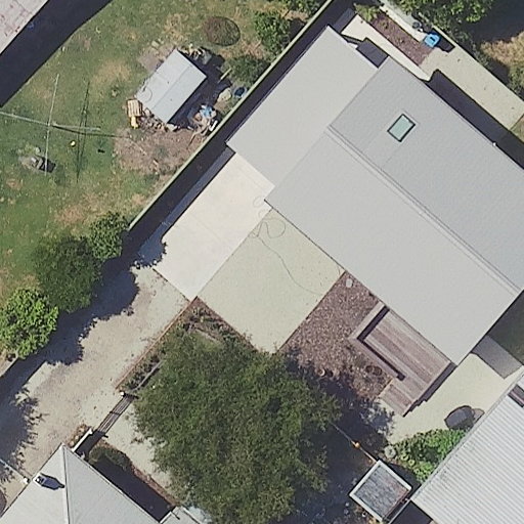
[(0,0),(0,52),(45,0),(0,0)]
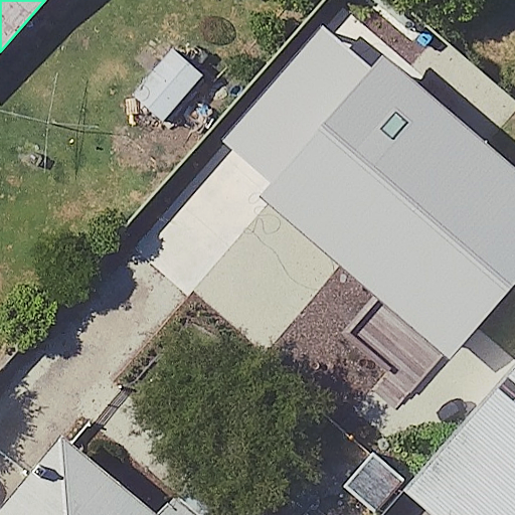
[(273,179),(372,64),(325,24),(226,139),(273,179)]
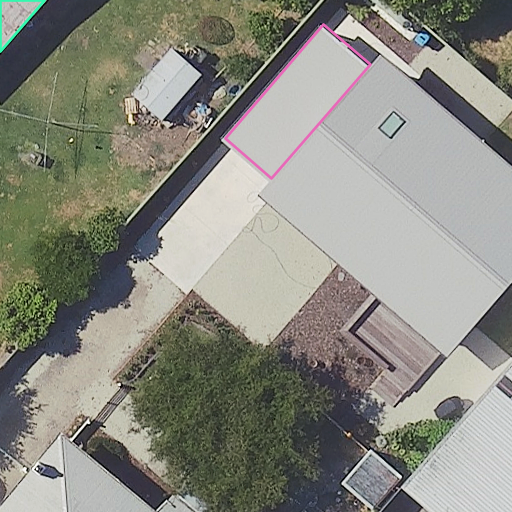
[(203,72),(173,47),(134,93),(164,118),(203,72)]
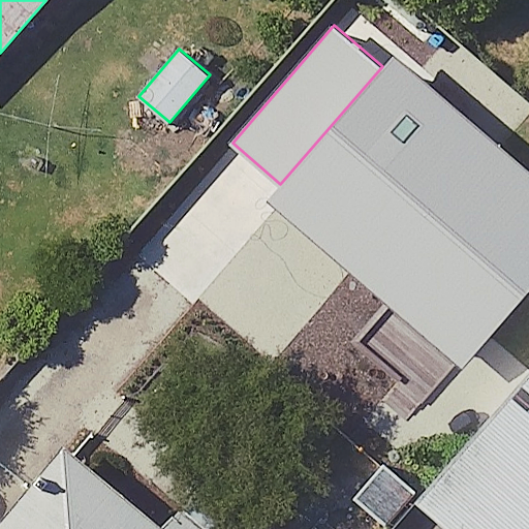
[(528,291),(528,170),(394,54),(382,66),(280,184),(265,201),(461,371),(528,291)]
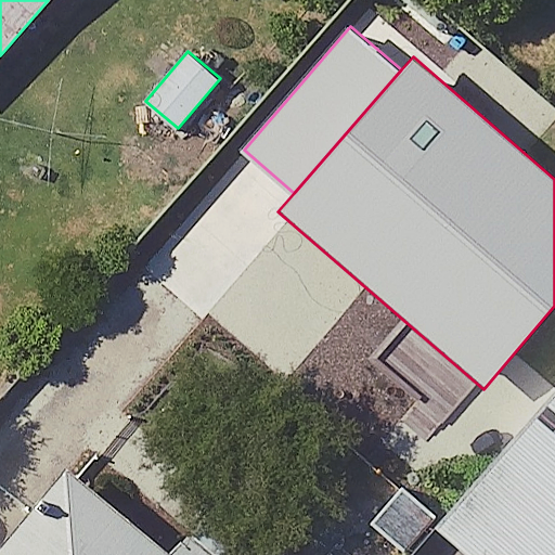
[(554,554),(554,392),(438,525),(473,554),(554,554)]
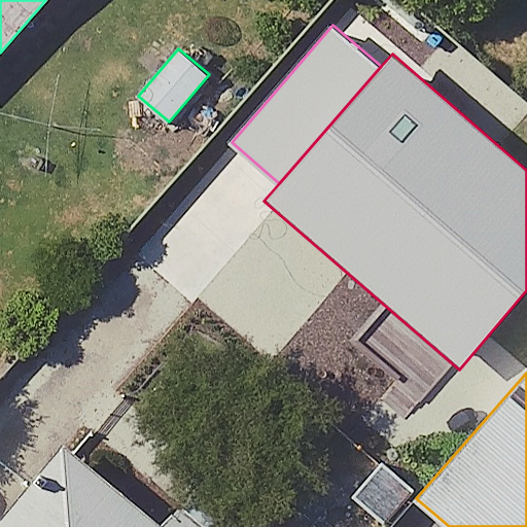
[(178,526),(65,434),(0,514),(0,526),(178,526)]
